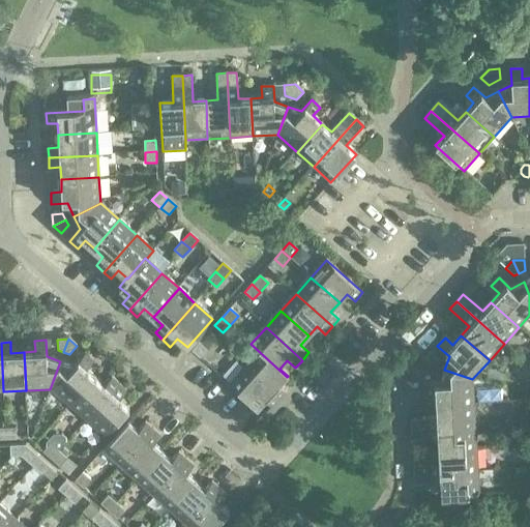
[(207,350),(199,343),(192,351),(200,358),(207,350)]
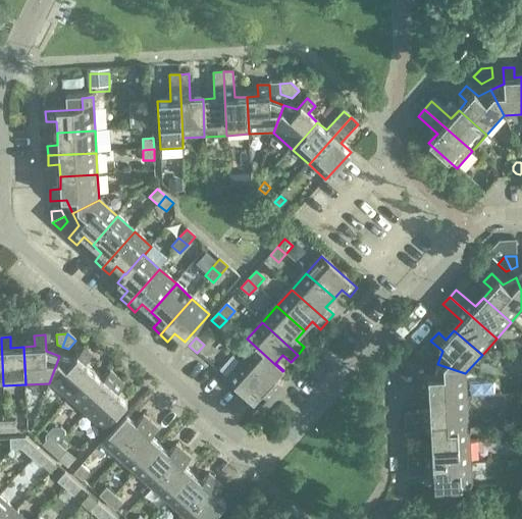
[(282,371),(247,339),(246,340),(254,347),(241,362),(276,395),(282,387),(275,380),(282,371)]
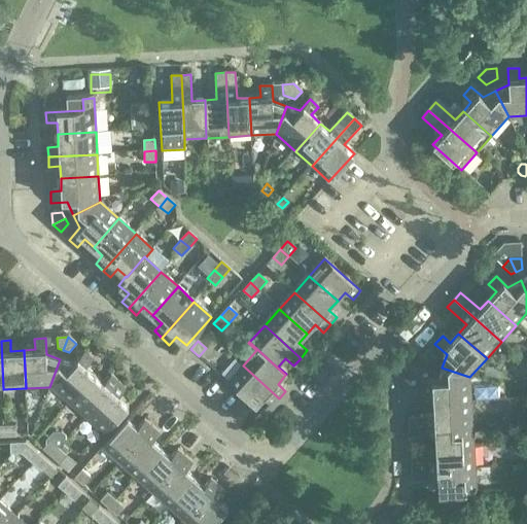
[(433,364),(434,358),(427,351),(420,358),(433,364)]
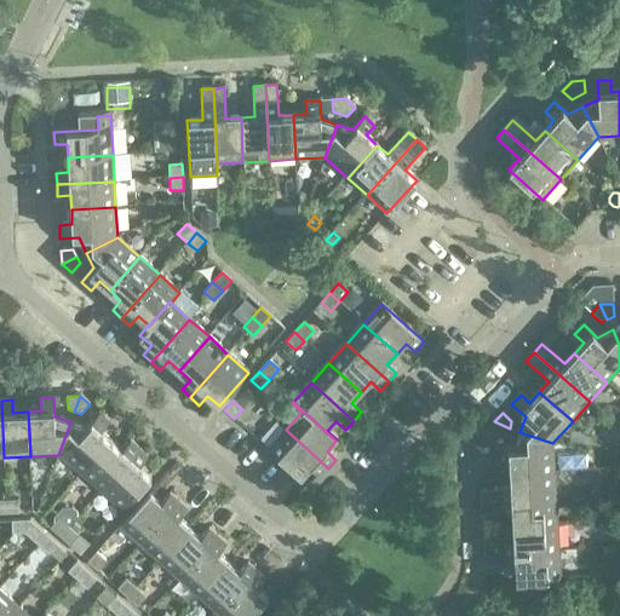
[(87,429),(70,422),(58,455),(82,475),(112,442),(101,432),(109,422),(99,414),(87,429)]
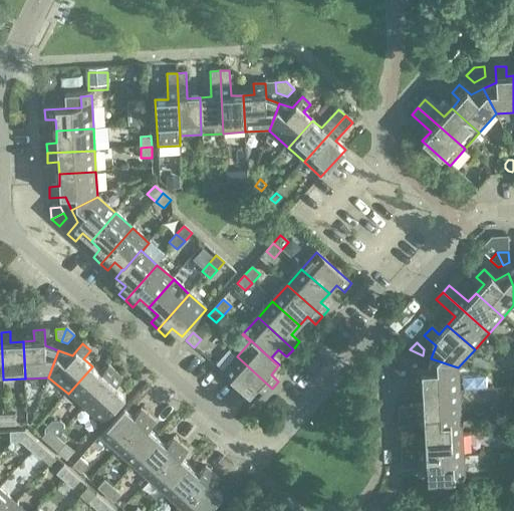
[(423,355),(410,349),(411,361),(421,360),(423,355)]
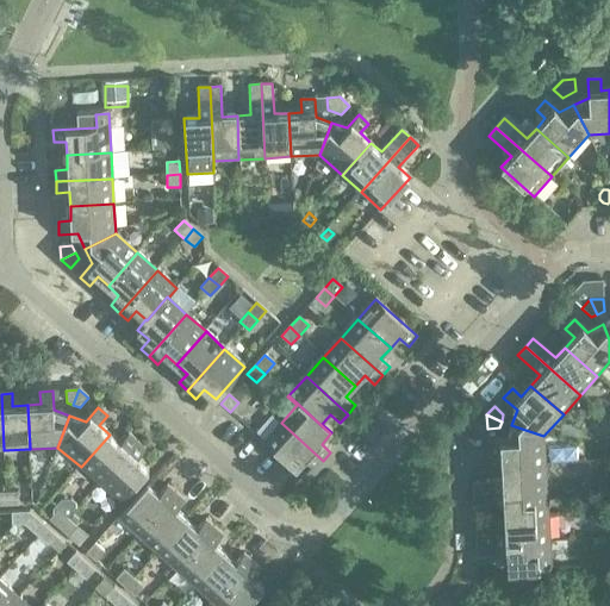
[(281,423),(263,443),(296,473),(305,461),(315,469),(323,461),(281,423)]
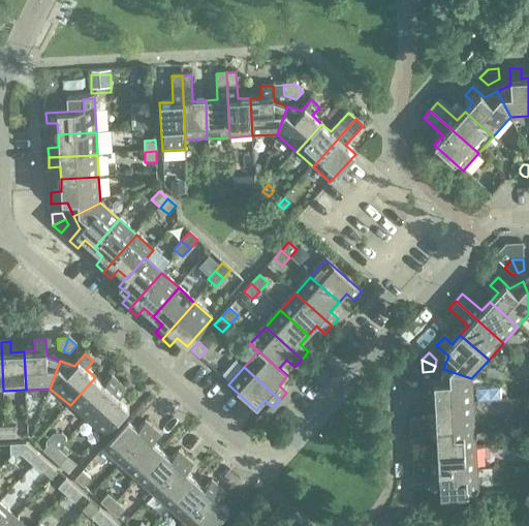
[(471,378),(443,369),(439,382),(423,383),(424,395),(434,394),(434,406),(472,404),(471,378)]
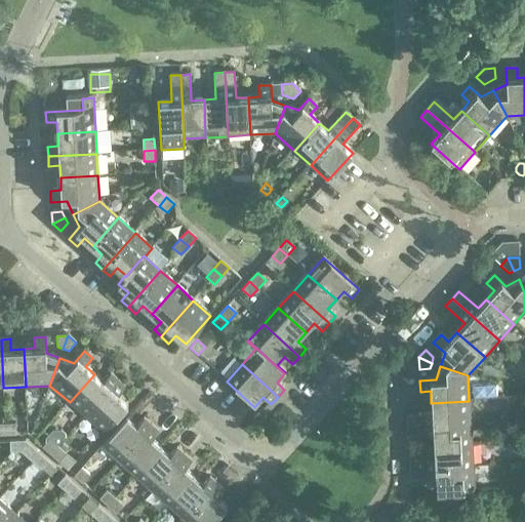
[(94,374),(70,402),(85,417),(118,382),(111,374),(104,383),(94,374)]
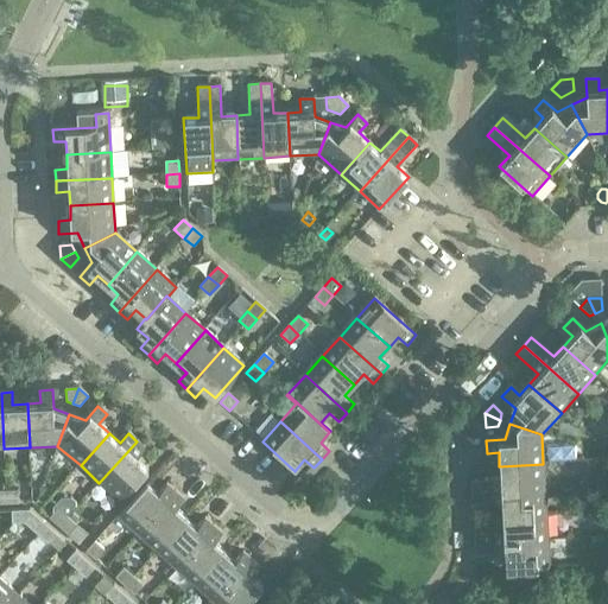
[(137,442),(99,483),(119,501),(149,468),(137,458),(145,449),(137,442)]
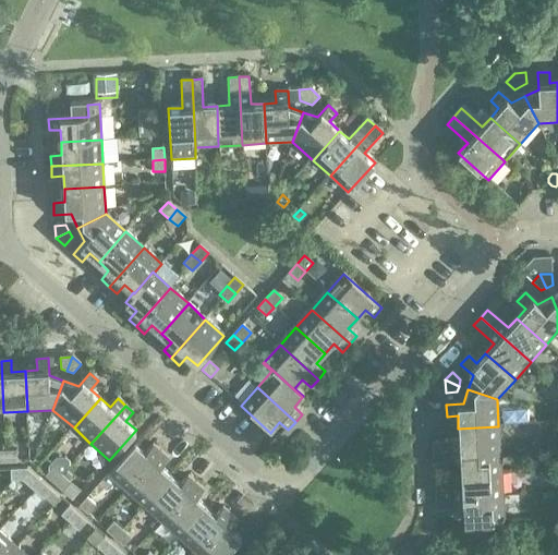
[(498,426),(458,429),(459,441),(432,443),(433,454),(500,450),(498,426)]
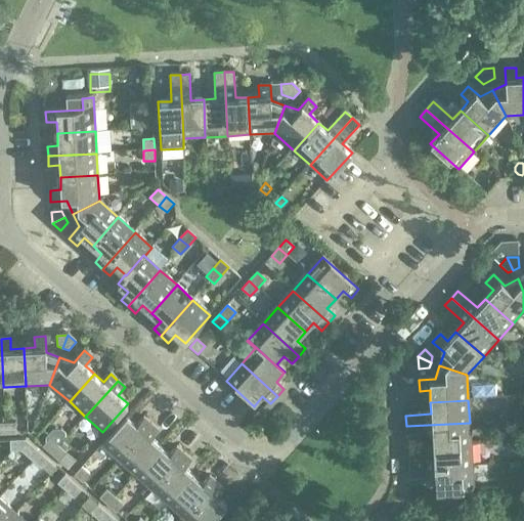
[(16,424),(9,424),(8,418),(5,418),(5,435),(16,434),(16,424)]
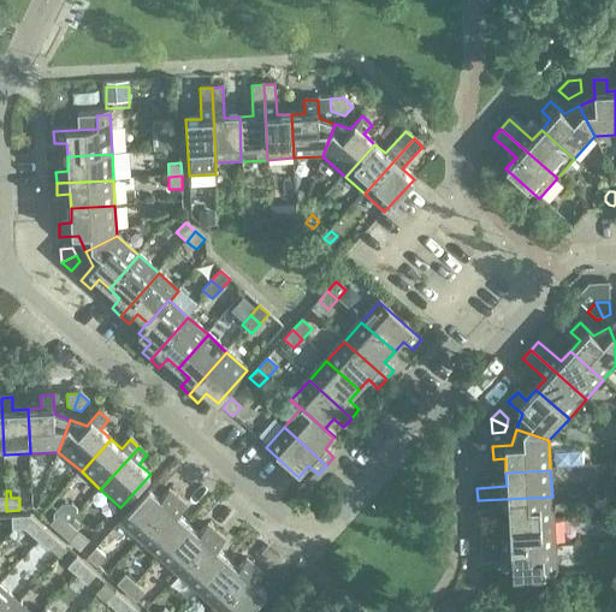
[(148,492),(119,524),(140,542),(177,500),(169,492),(160,501),(148,492)]
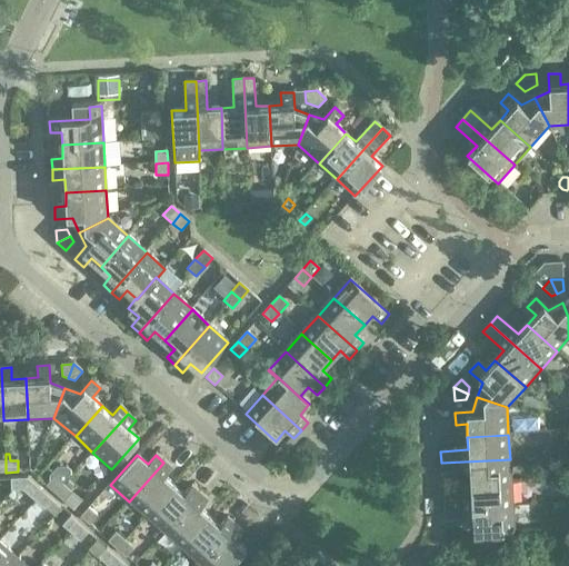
[(510,459),(441,463),(441,473),(469,472),(470,485),(511,483),(510,459)]
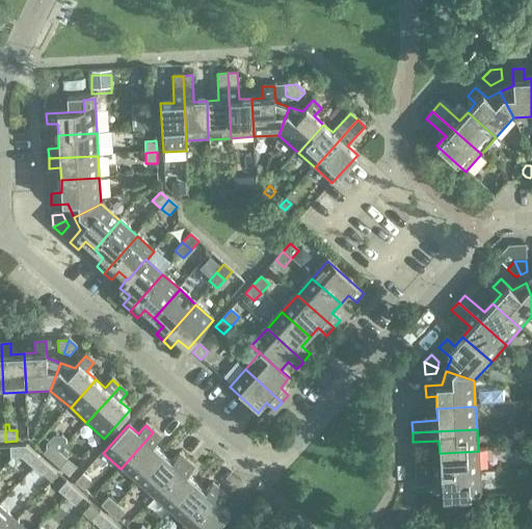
[(153,432),(121,469),(137,483),(162,455),(154,447),(160,439),(153,432)]
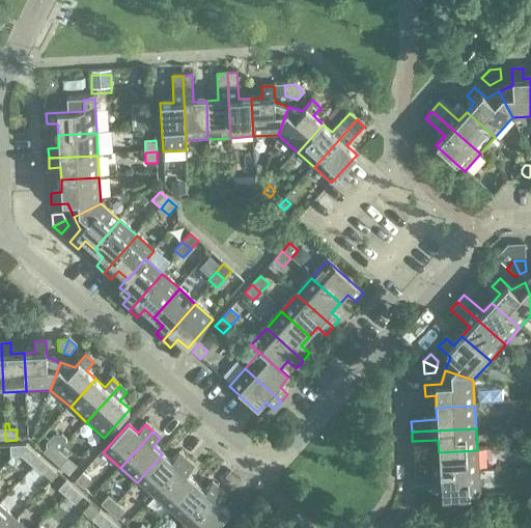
[(50,445),(43,453),(59,468),(66,460),(50,445)]
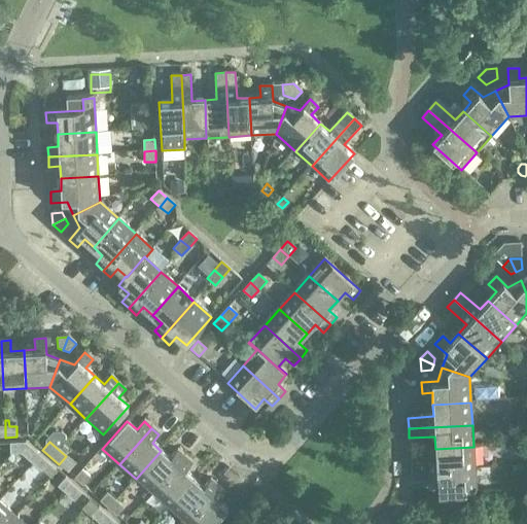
[(33,465),(40,457),(25,444),(9,444),(9,455),(21,455),(33,465)]
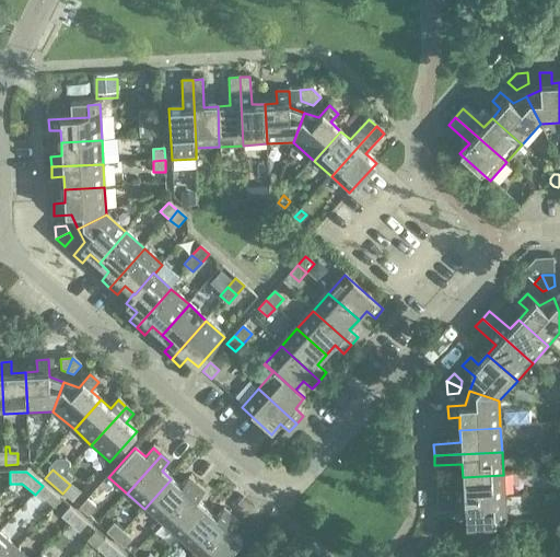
[(503,475),(463,477),(464,490),(435,491),(436,502),(504,499),(503,475)]
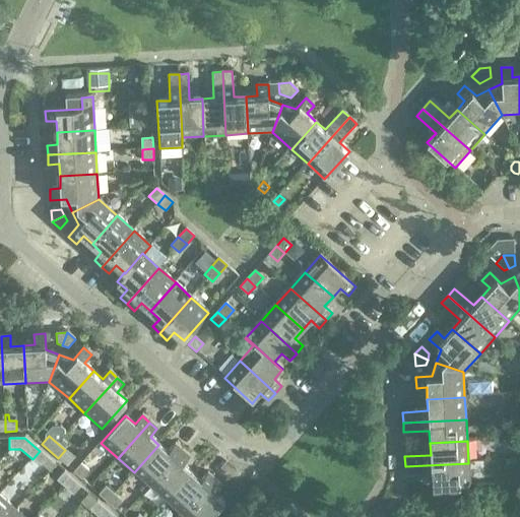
[(158,445),(134,472),(150,488),(182,451),(175,445),(168,453),(158,445)]
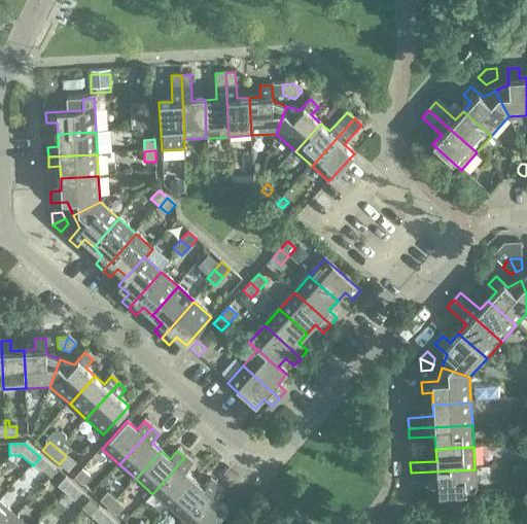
[(41,472),(48,463),(40,457),(33,465),(41,472)]
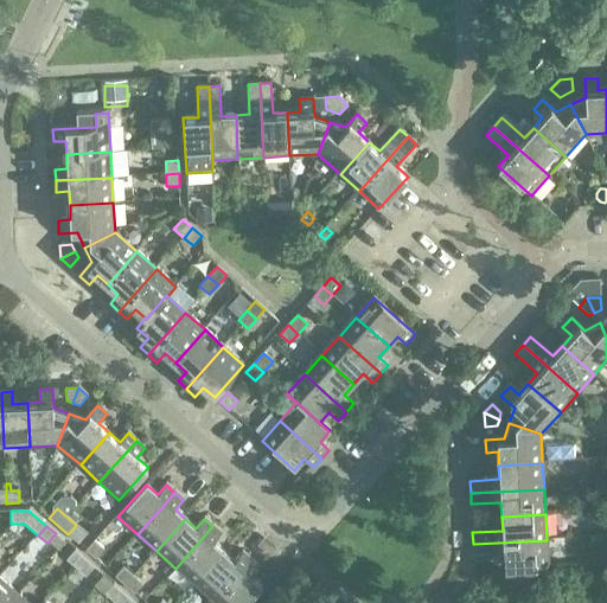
[(212,526),(176,569),(195,585),(224,553),(213,543),(222,534),(212,526)]
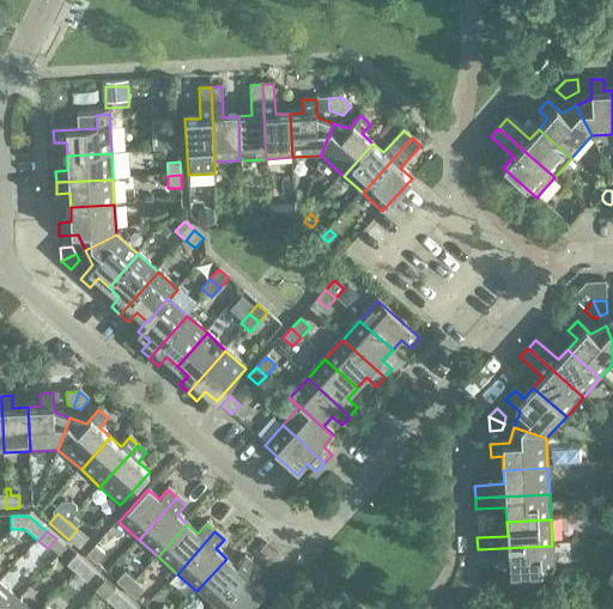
[(552,546),(478,549),(478,561),(509,559),(509,574),(553,572),(552,546)]
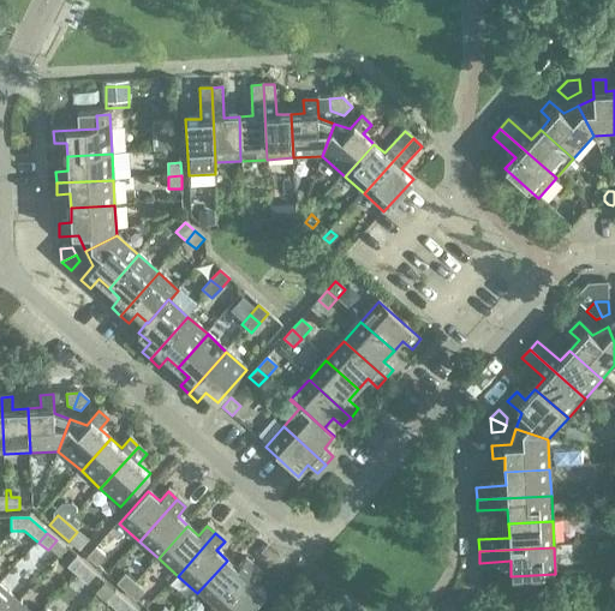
[(87,558),(96,567),(105,557),(96,549),(87,558)]
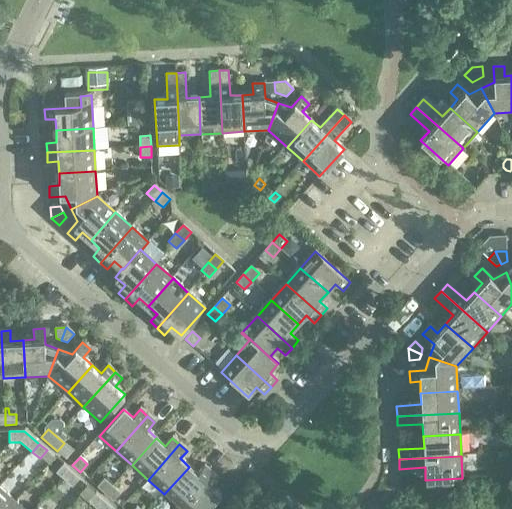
[(64,481),(72,472),(63,465),(56,473),(64,481)]
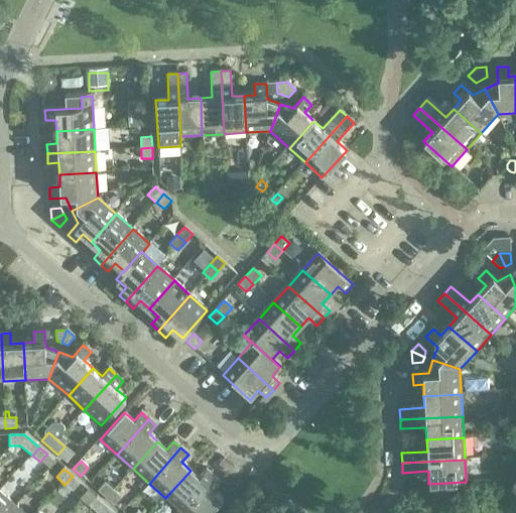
[(190,471),(165,498),(181,512),(214,477),(207,471),(200,478),(190,471)]
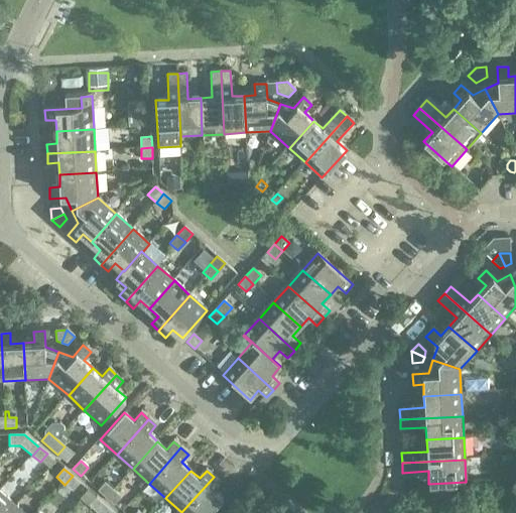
[(73,491),(80,483),(73,476),(65,485),(73,491)]
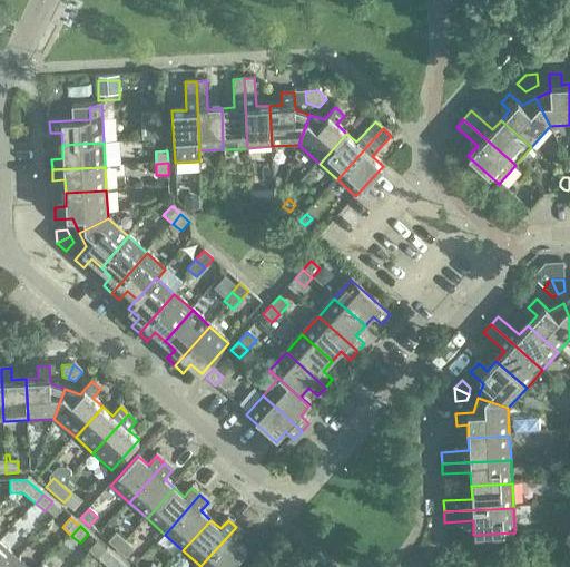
[(236,527),(200,566),(234,566),(247,553),(236,543),(244,534),(236,527)]
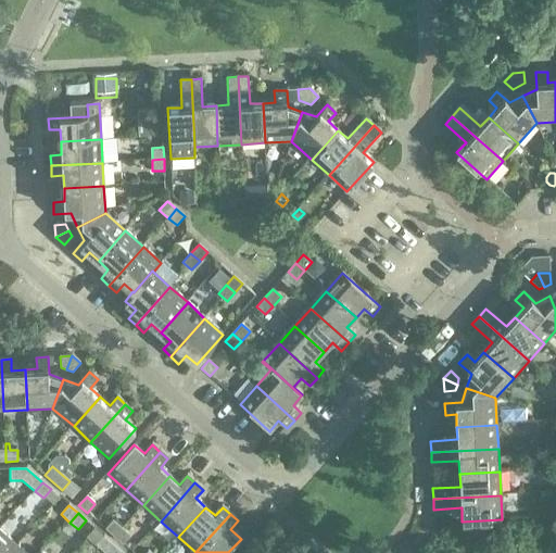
[(115,538),(123,529),(113,520),(105,529),(115,538)]
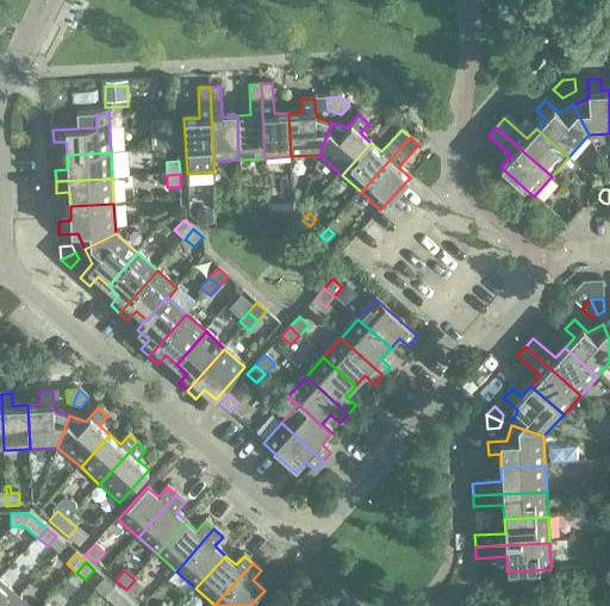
[(126,589),(135,597),(143,587),(135,580),(126,589)]
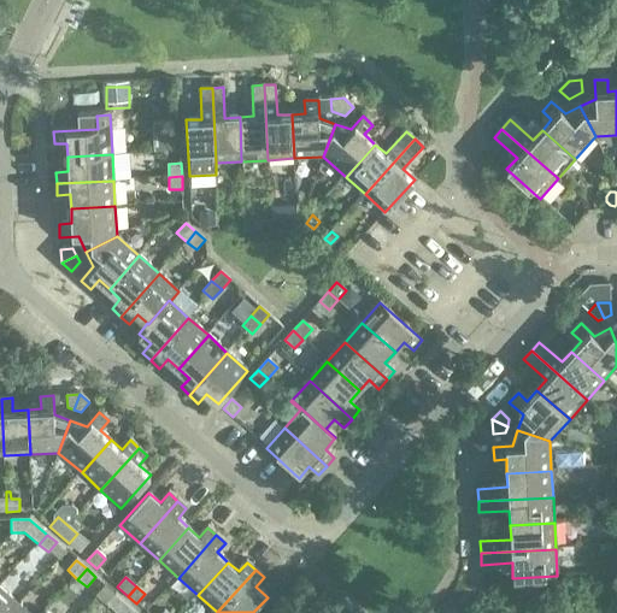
[(0,589),(0,612),(12,612),(18,606),(0,589)]
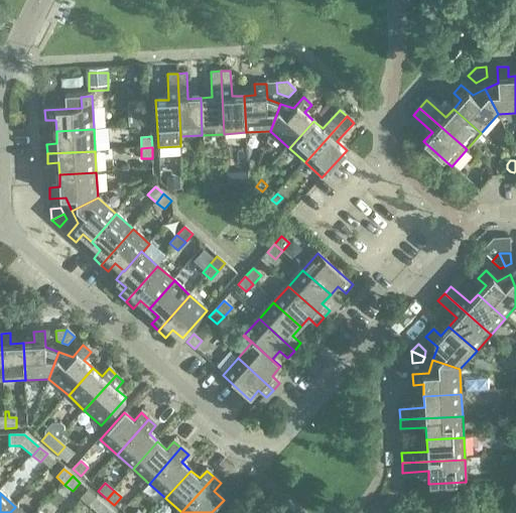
[(100,512),(105,505),(96,498),(89,506),(96,512),(100,512)]
